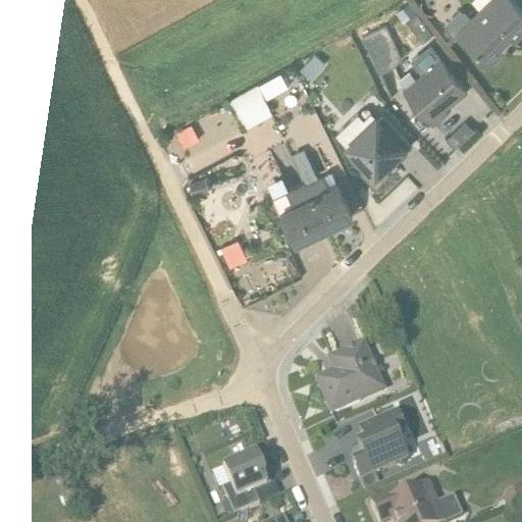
[(444,24),(445,30),(453,38),(457,35),(487,66),(502,52),(499,48),(509,38),(513,42),(521,33),(521,10),(511,0),(486,0),(469,17),(464,12),(458,10),(444,24)]
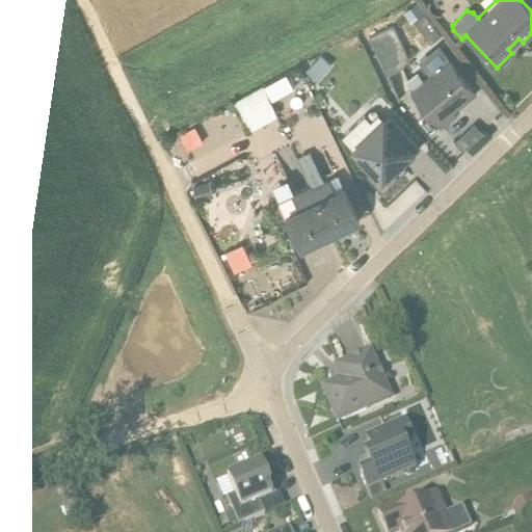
[(417,4),(402,15),(409,26),(413,24),(428,44),(439,36),(417,4)]
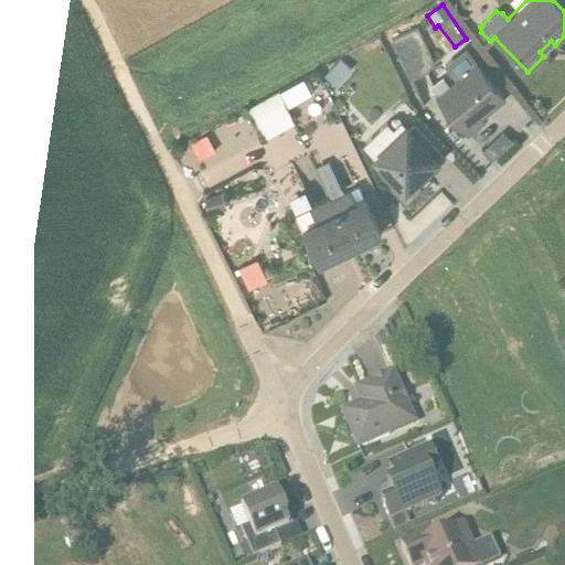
[(413,32),(409,25),(388,35),(409,80),(424,74),(433,64),(416,30),(413,32)]
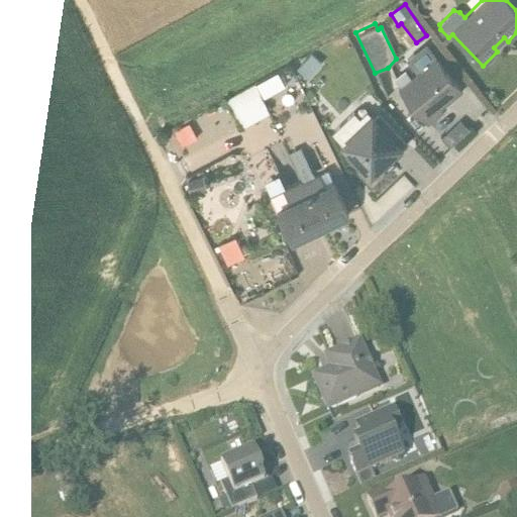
[(462,92),(436,59),(425,44),(405,61),(416,74),(398,89),(427,126),(443,113),(440,109),(462,92)]
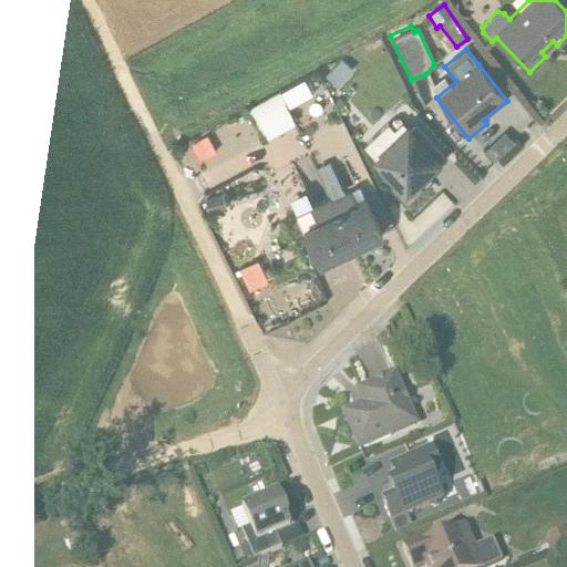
[(308,78),(253,104),(268,136),(298,122),(289,105),(316,93),(308,78)]
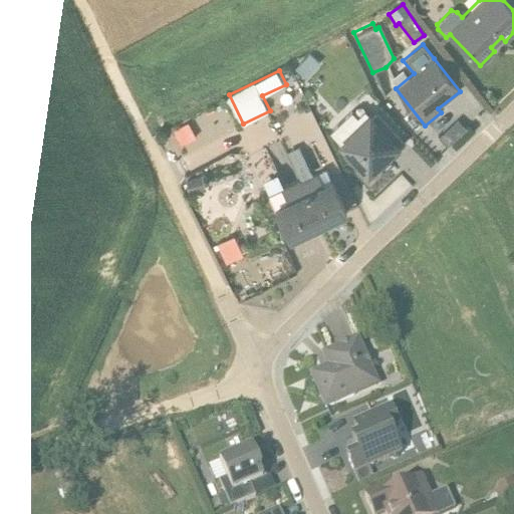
[(367,186),(383,171),(379,166),(388,158),(389,159),(405,145),(376,114),(371,119),(363,111),(356,118),(350,112),(329,134),(356,166),(353,170),(367,186)]
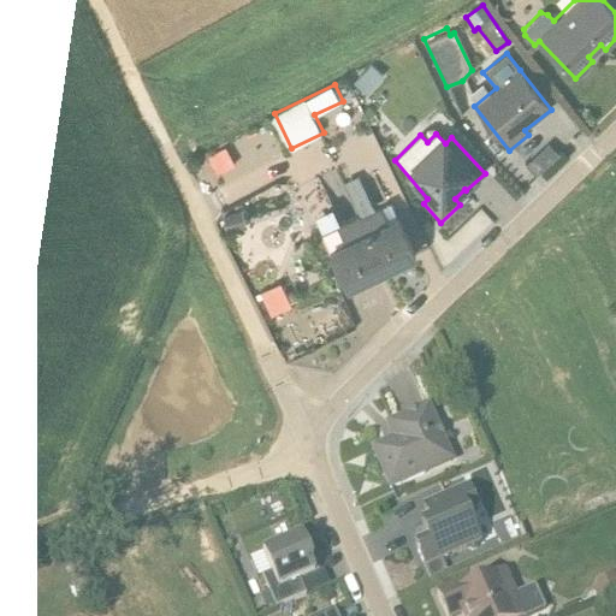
[(561,158),(549,143),(525,164),(540,179),(561,158)]
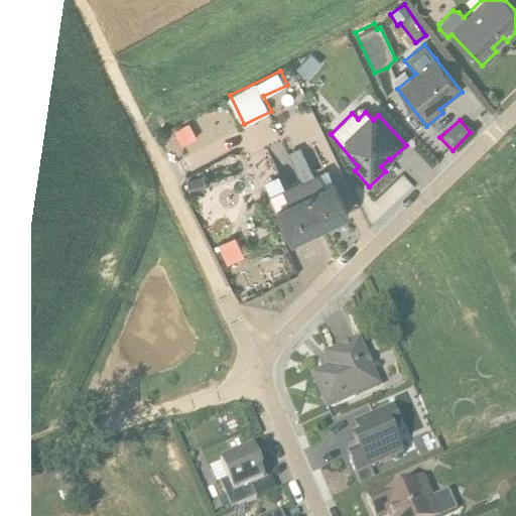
[(298,148),(287,153),(321,225),(347,214),(347,213),(327,171),(312,177),(298,148)]
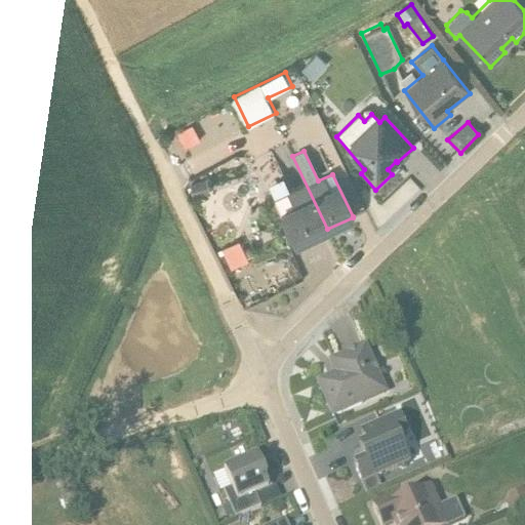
[(327,229),(306,184),(288,193),(282,179),(268,187),(274,199),(295,245),(327,229)]
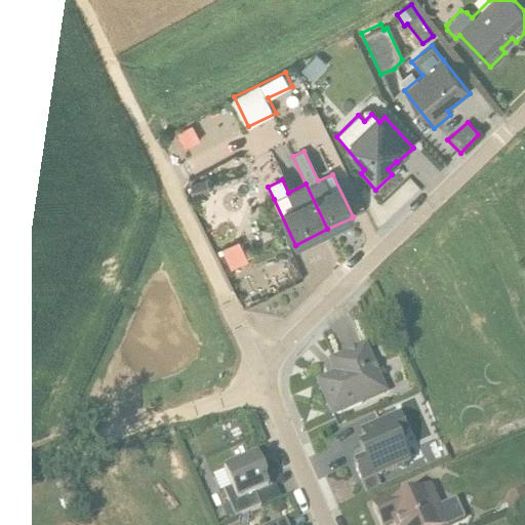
[(238,243),(221,250),(231,270),(247,261),(238,243)]
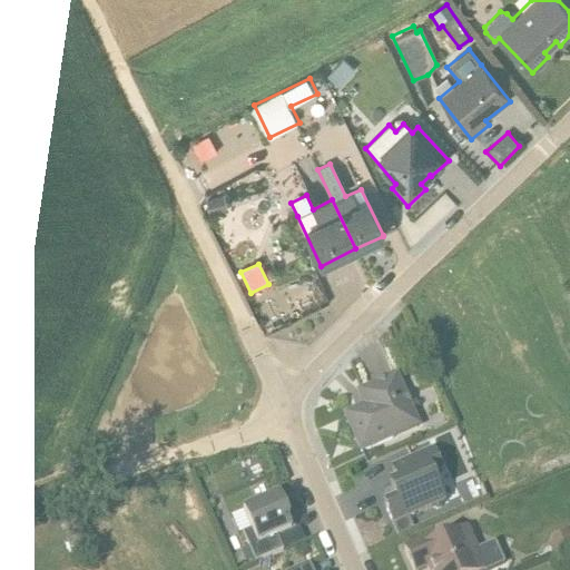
[(345,418),(361,453),(418,429),(395,379),(356,395),(362,410),(345,418)]
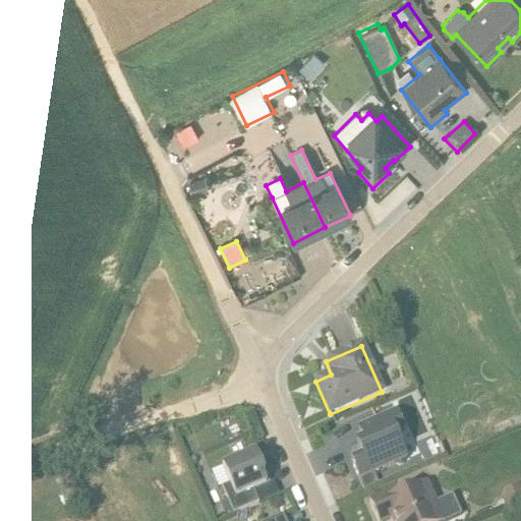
[(396,438),(405,433),(396,411),(356,428),(362,443),(354,446),(356,450),(352,451),(349,460),(350,462),(349,463),(362,491),(377,485),(373,477),(407,463),(396,438)]
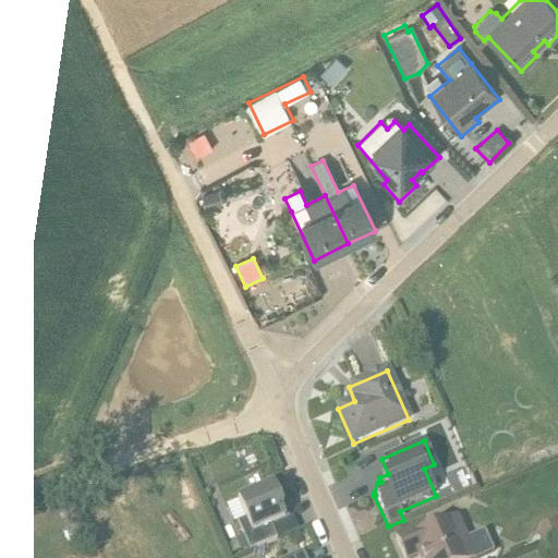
[(250,552),(276,541),(270,528),(288,520),(284,514),(282,514),(280,510),(283,509),(274,487),(239,502),(246,521),(238,525),(250,552)]
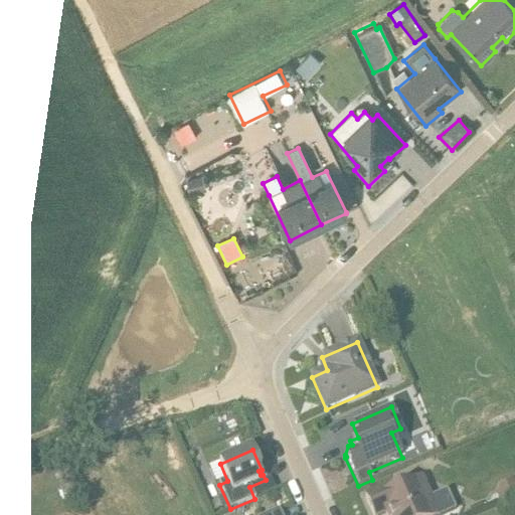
[(397,483),(364,498),(372,514),(447,514),(454,512),(447,493),(432,498),(422,479),(400,489),(397,483)]
